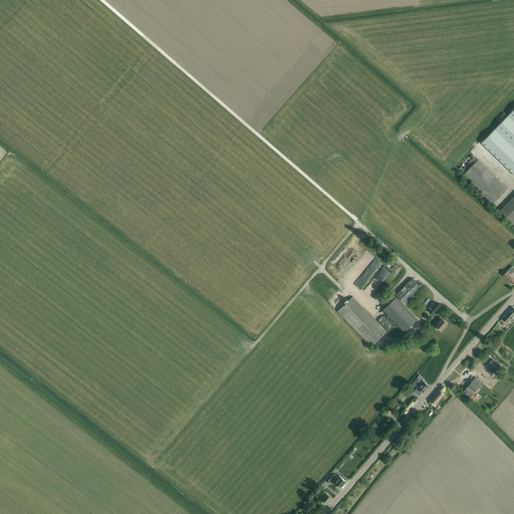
[(513,174),(513,108),(481,143),(513,174)]
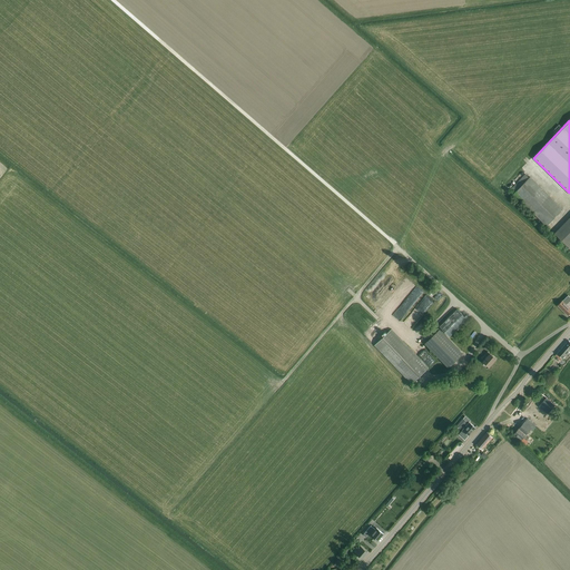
[(526,174),(509,190),(547,226),(562,209),(530,177),(529,177),(526,174)]
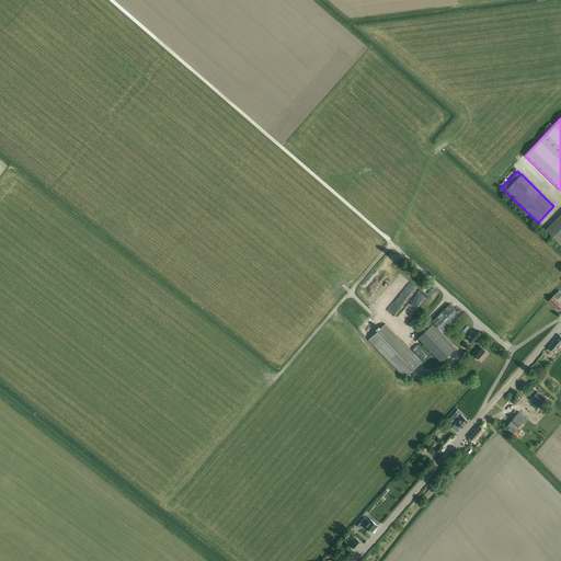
[(560,244),(560,213),(546,230),(560,244)]
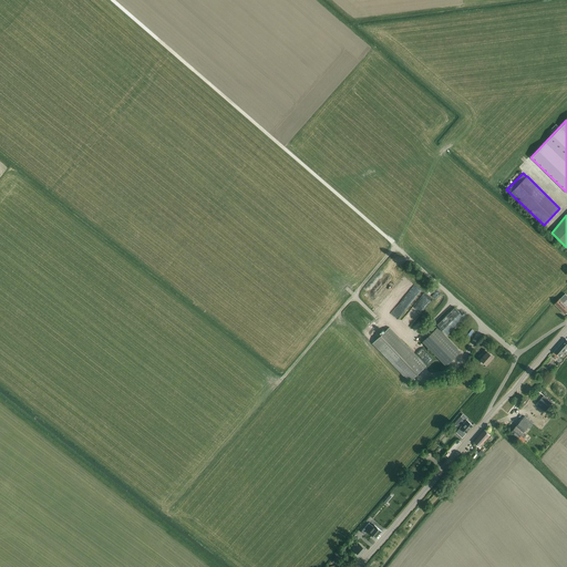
[(400,313),(421,287),(415,284),(395,310),(400,313)]
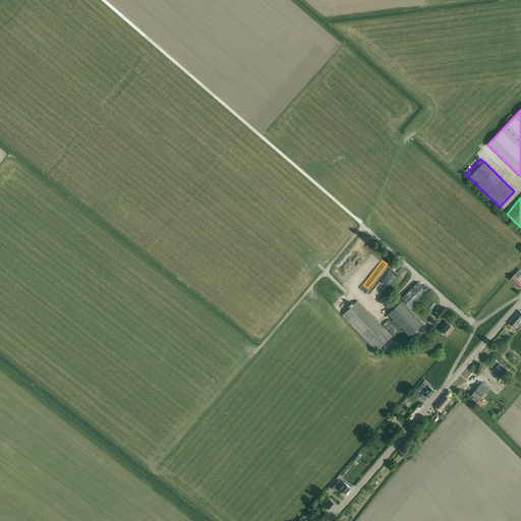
[(396,266),(402,271),(407,266),(402,261),(396,266)]
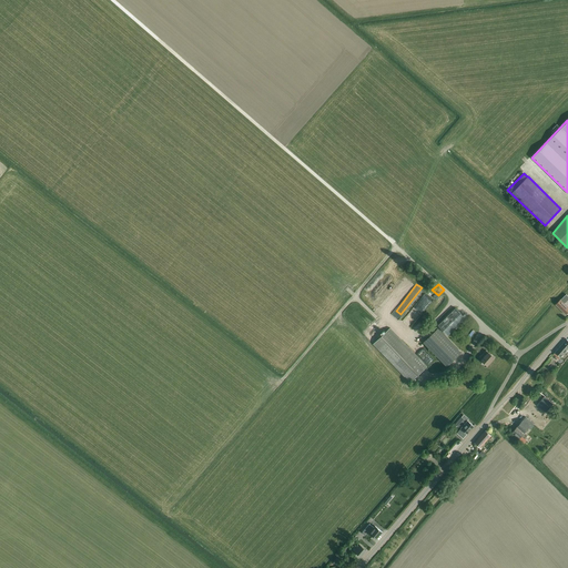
[(424,310),(435,295),(427,290),(416,304),(424,310)]
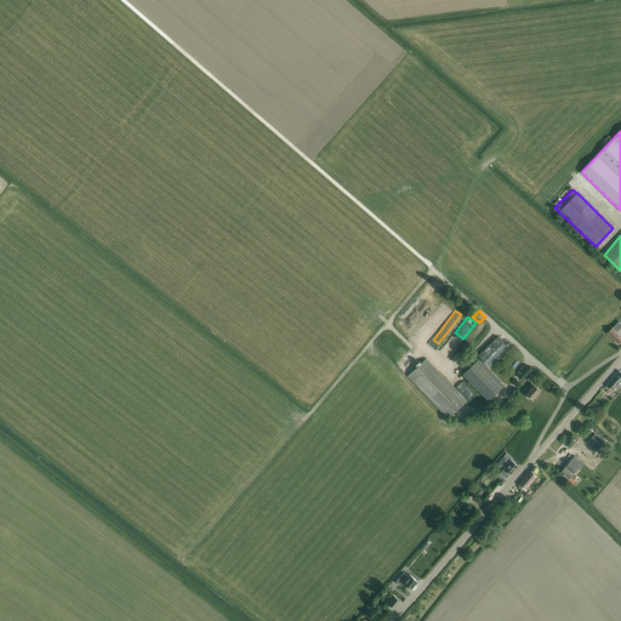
[(613,328),(608,332),(619,345),(620,341),(620,335),(616,331),(619,329),(620,329),(620,328),(620,323),(619,322),(615,325),(613,328)]
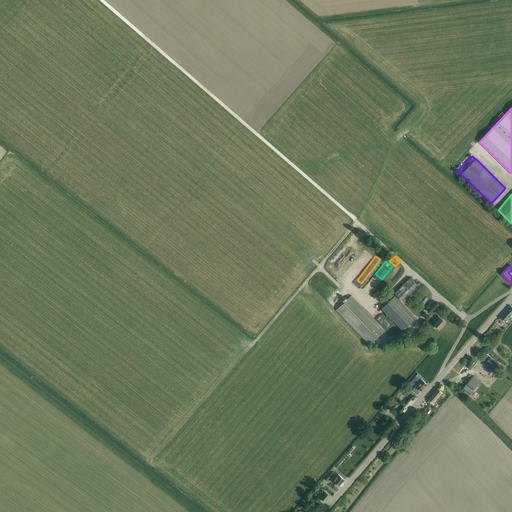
[(365,285),(371,290),(381,280),(375,274),(365,285)]
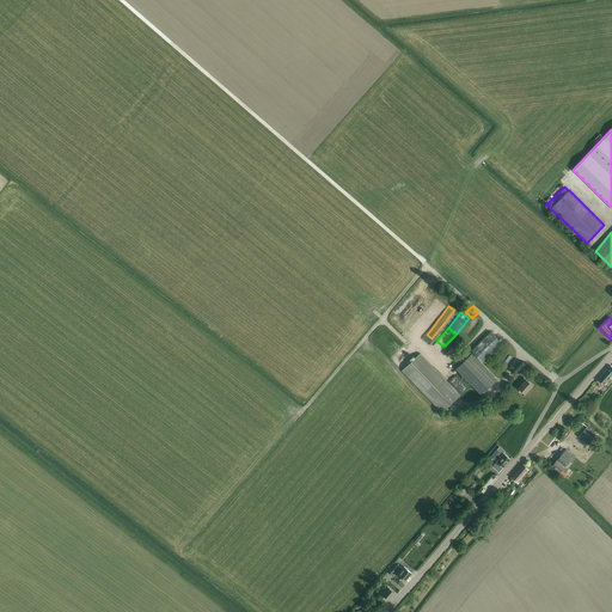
[(483,361),(497,347),(502,343),(491,331),(472,350),(483,361)]
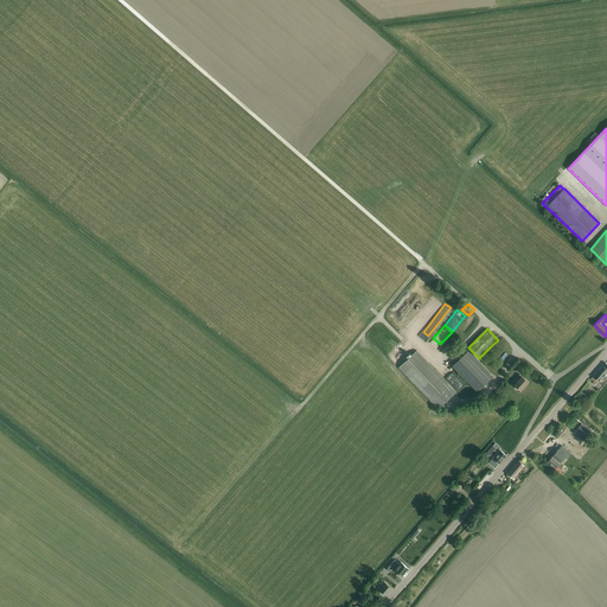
[(439,409),(457,391),(417,350),(398,368),(439,409)]
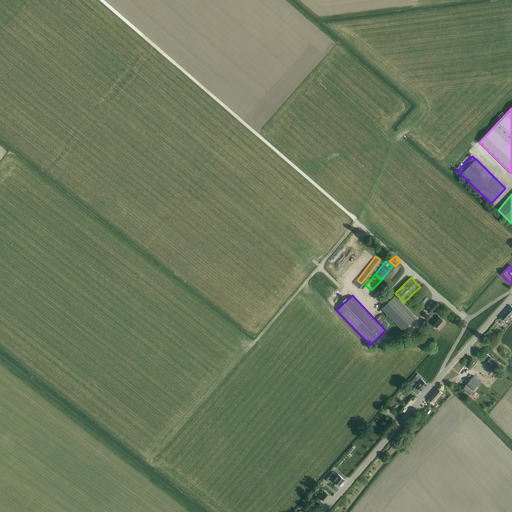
[(416,318),(395,296),(382,308),(403,330),(416,318)]
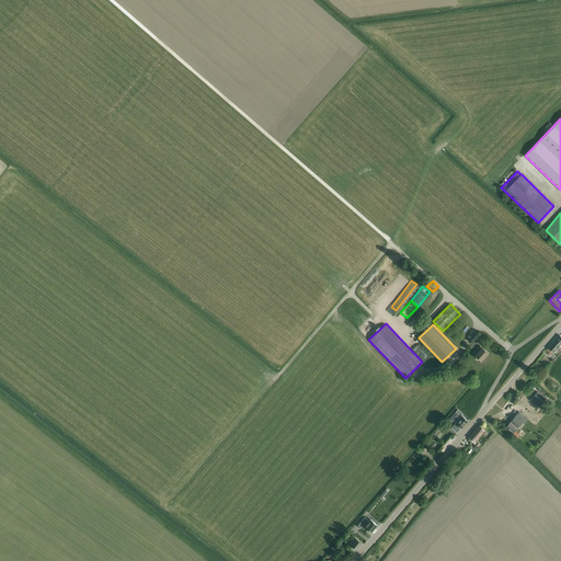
[(560,335),(557,339),(548,347),(552,352),(553,352),(560,343),(560,335)]
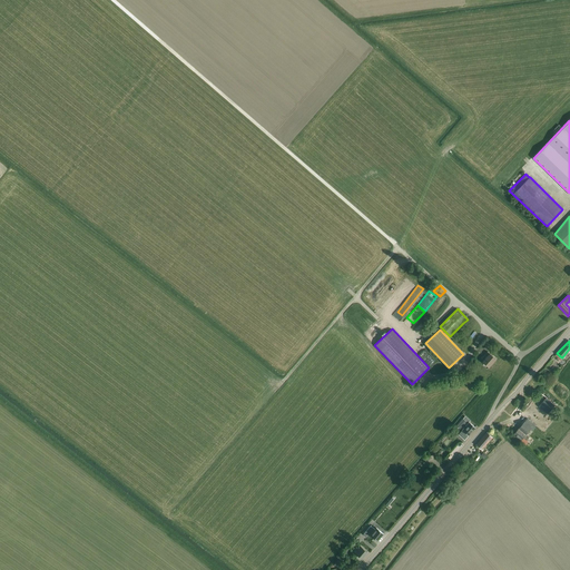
[(489,366),(495,359),(488,351),(482,359),(484,360),(483,361),(489,366)]
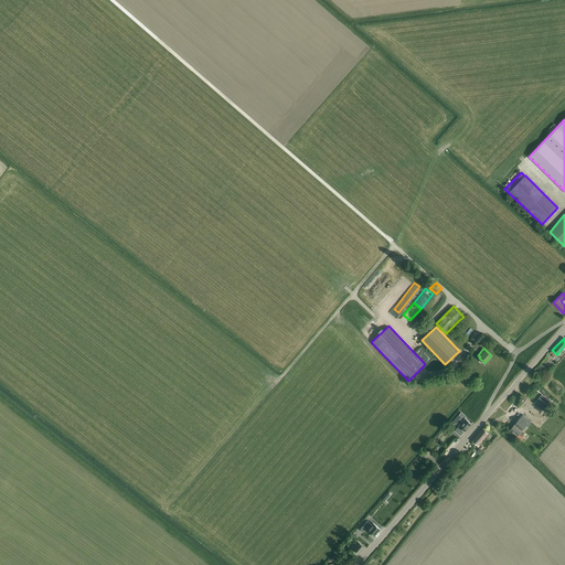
[(550,353),(547,354),(553,360),(557,354),(556,354),(552,350),(550,353)]
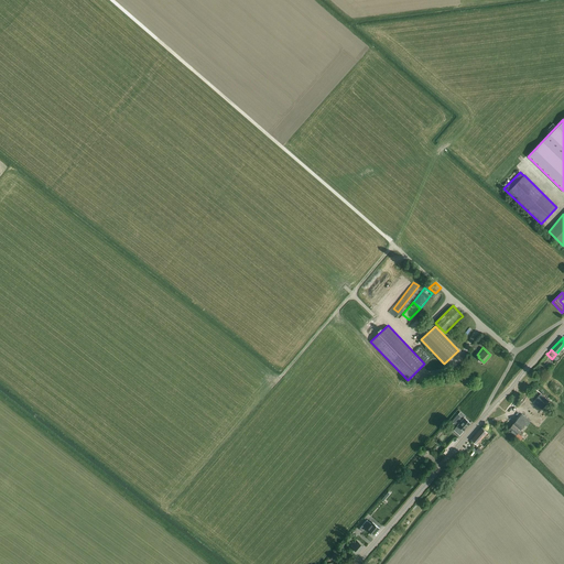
[(465,416),(461,412),(459,413),(458,414),(453,421),(454,422),(457,425),(454,430),(459,435),(470,423),(464,418),(465,416)]
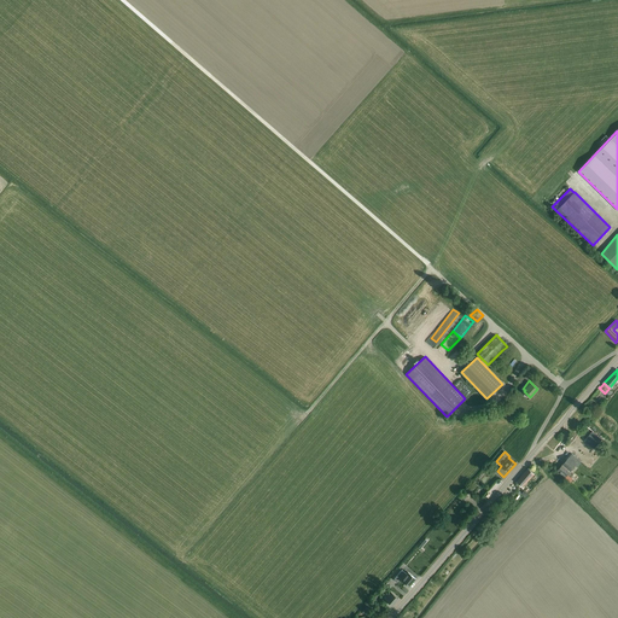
[(576,470),(579,467),(578,466),(581,462),(571,454),(558,470),(566,477),(567,474),(571,478),(573,474),(570,472),(572,468),(576,471),(577,471),(576,470)]
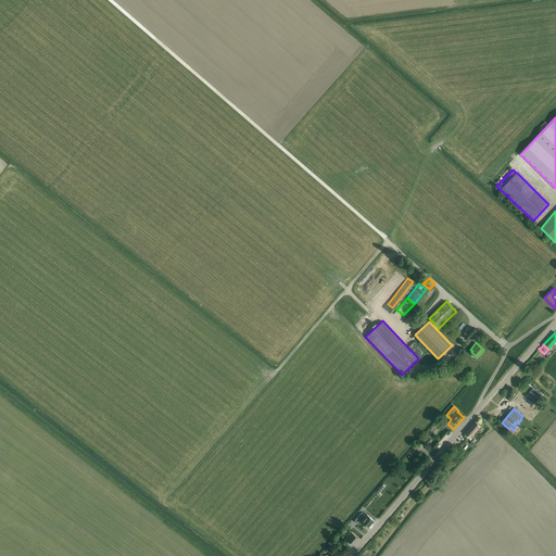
[(470,438),(481,426),(475,421),(465,433),(470,438)]
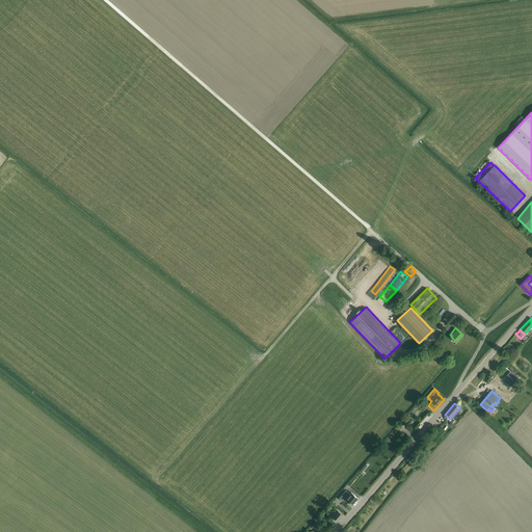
[(350,495),(346,490),(340,499),(343,502),(345,499),(352,504),(357,498),(351,493),(350,495)]
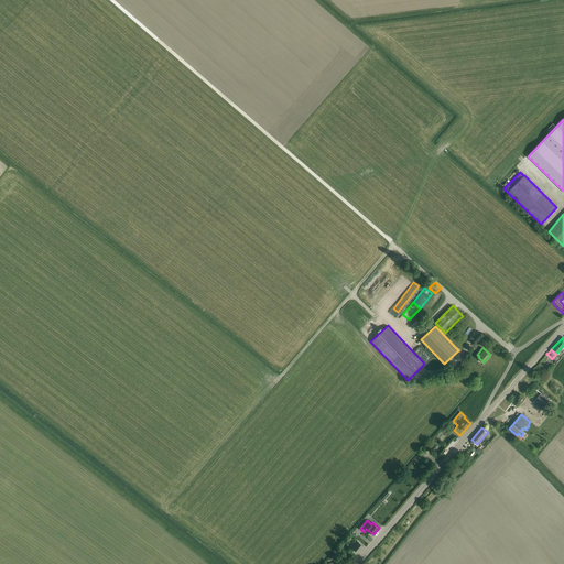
[(358,553),(364,546),(357,541),(351,548),(358,553)]
